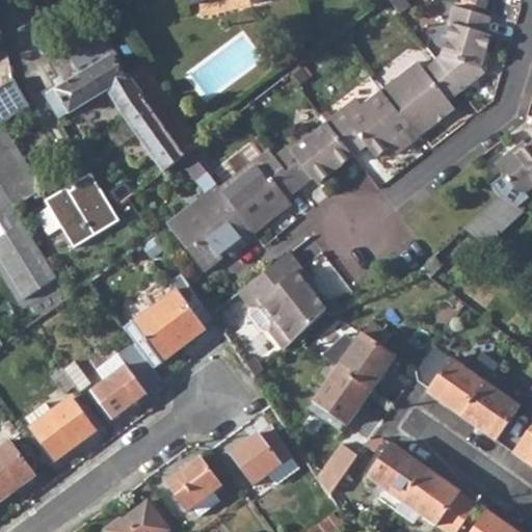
[(410,6),(405,0),(389,0),(401,15),(410,6)]
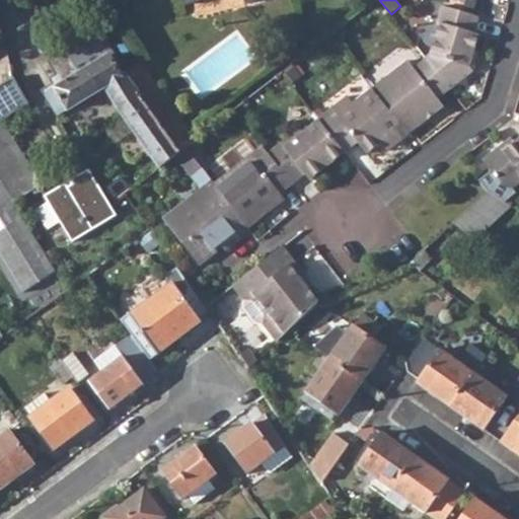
[(442,23),(432,54),(426,58),(450,90),(475,70),(470,64),(475,50),(480,32),(475,30),(480,15),(444,4),(437,22),(442,23)]
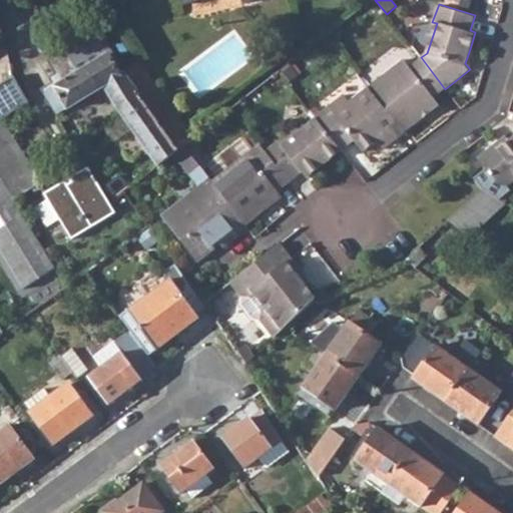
[(105,87),(120,109),(139,95),(124,73),(126,72),(103,38),(90,34),(50,59),(58,72),(48,78),(52,82),(54,87),(43,93),(57,115),(105,87)]
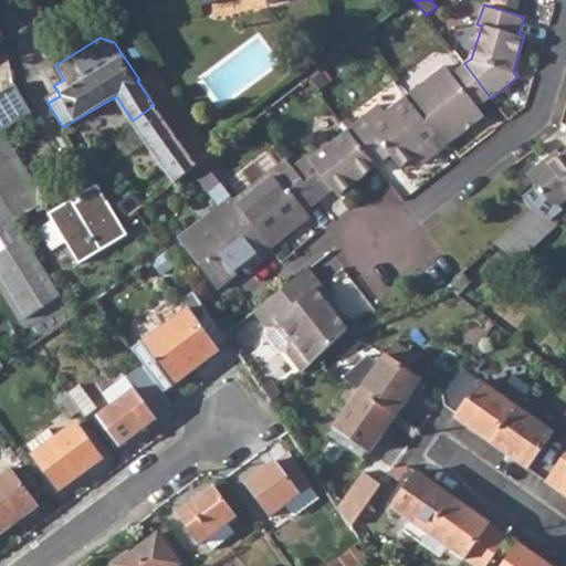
[(519,76),(524,56),(519,54),(513,70),(519,76)]
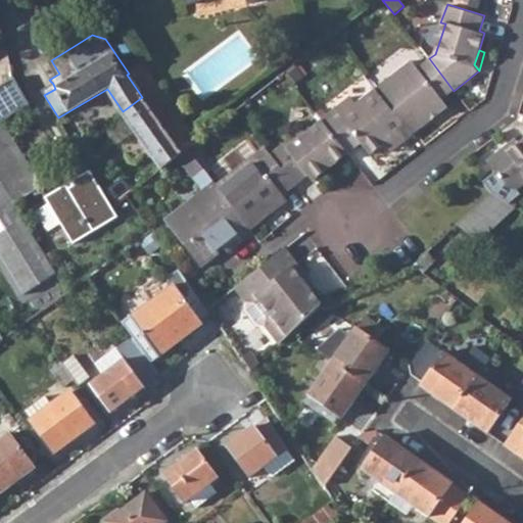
[(413,60),(375,90),(412,137),(449,106),(443,98),(454,91),(429,58),(418,66),(413,60)]
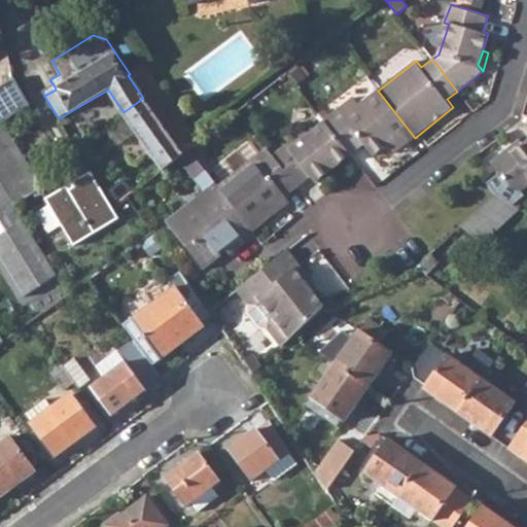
[(51,61),(42,67),(49,80),(60,74),(51,61)]
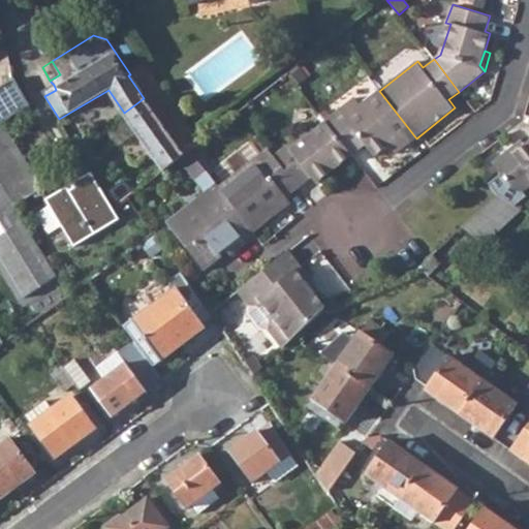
[(144,98),(147,101),(163,88),(146,64),(130,74),(128,75),(144,98)]
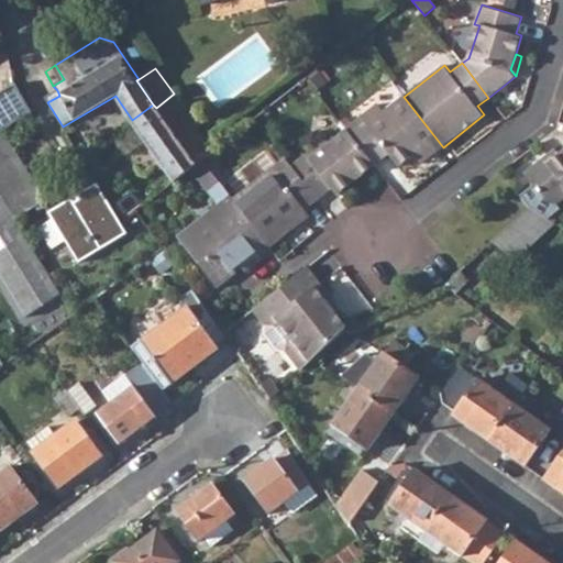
[(57,90),(45,98),(47,102),(59,96),(57,90)]
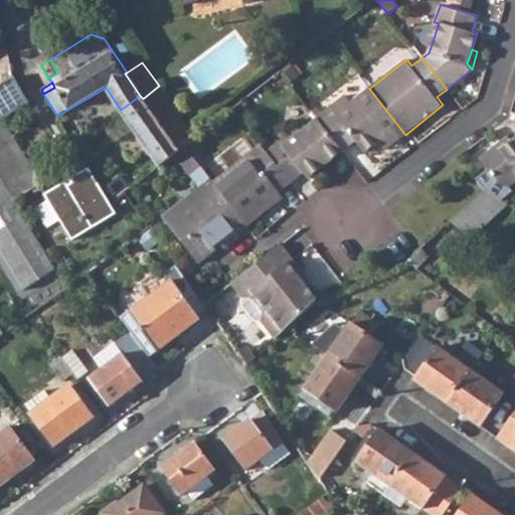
[(143,99),(170,137),(186,125),(159,86),(143,99)]
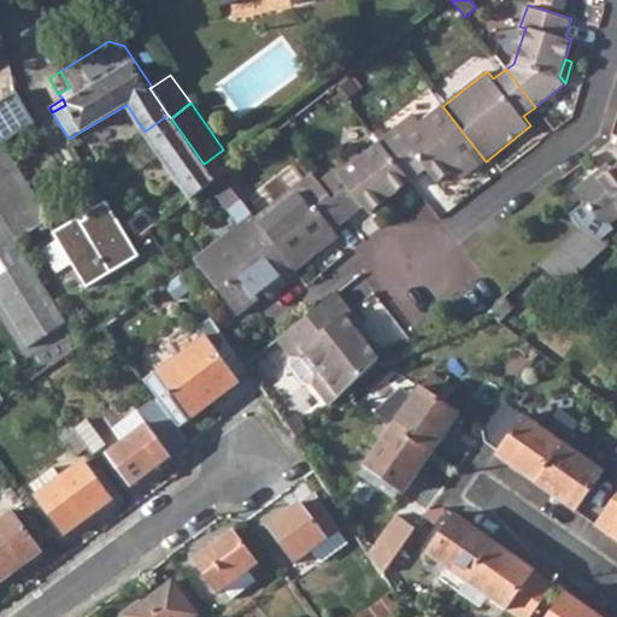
[(486,162),(442,106),(422,122),(416,113),(380,142),(381,144),(411,182),(428,169),(440,182),(457,169),(464,163),(472,174),(486,162)]
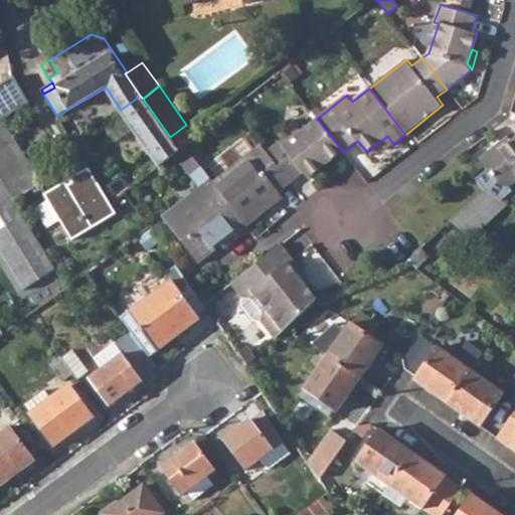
[(124,113),(159,167),(175,154),(180,151),(170,137),(143,99),(140,96),(121,110),(124,113)]
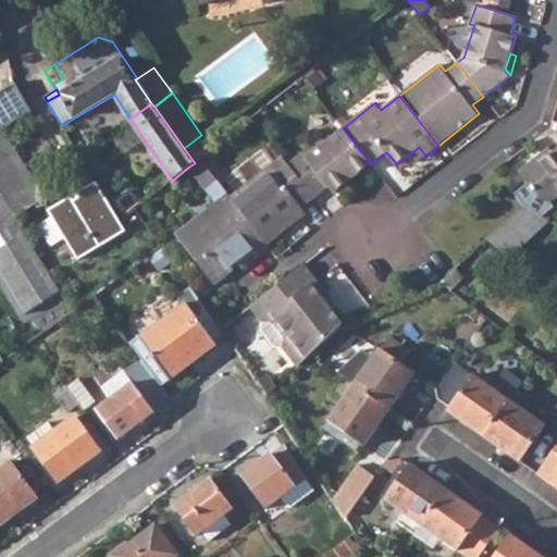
[(322,138),(288,165),(313,198),(327,187),(333,195),(371,164),(344,130),(326,144),(322,138)]
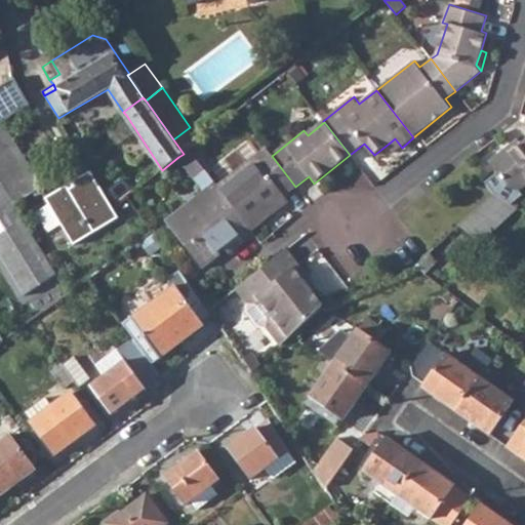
[(0,183),(14,205),(41,188),(1,123),(0,123),(0,183)]
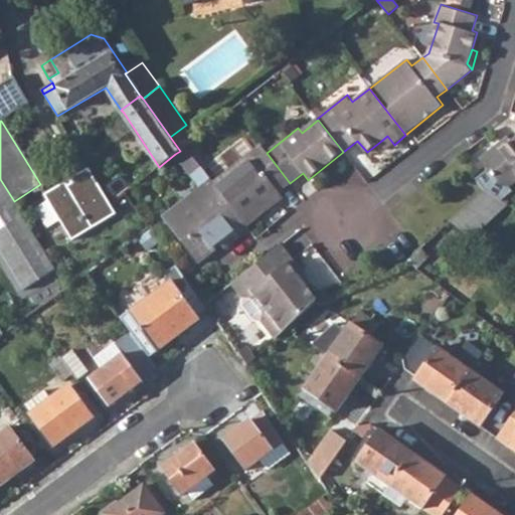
[(197,138),(186,125),(170,137),(180,151),(184,148),(197,138)]
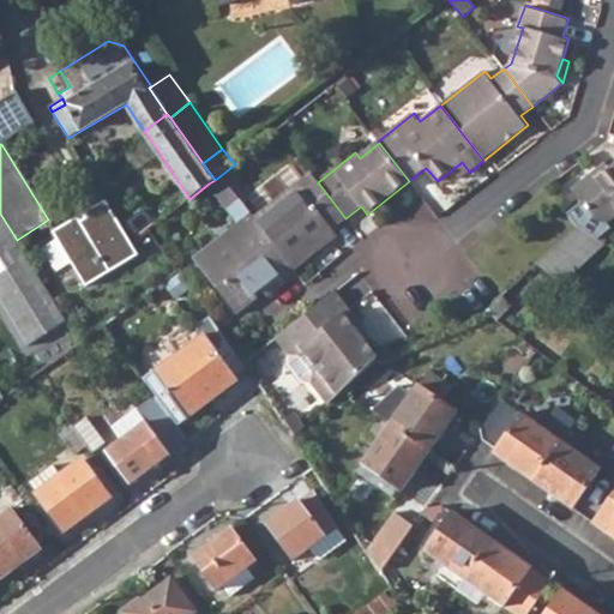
[(470,173),(462,162),(455,168),(463,178),(470,173)]
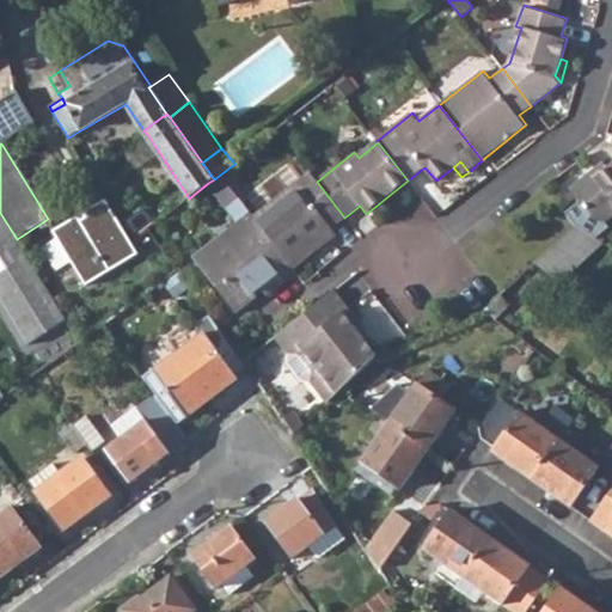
[(595,167),(599,173),(606,167),(601,161),(595,167)]
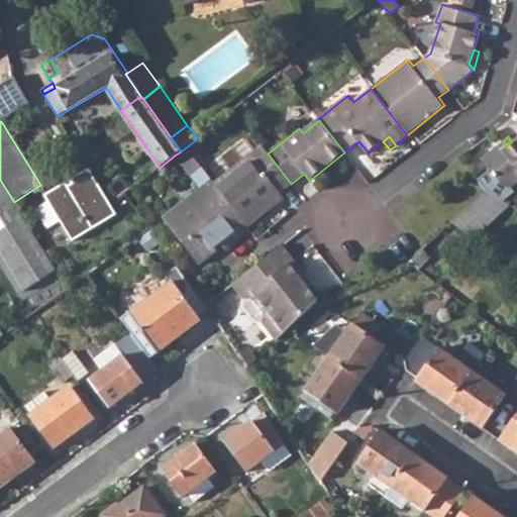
[(493,178),(509,189),(516,183),(516,137),(512,141),(506,146),(503,141),(480,161),(493,178)]
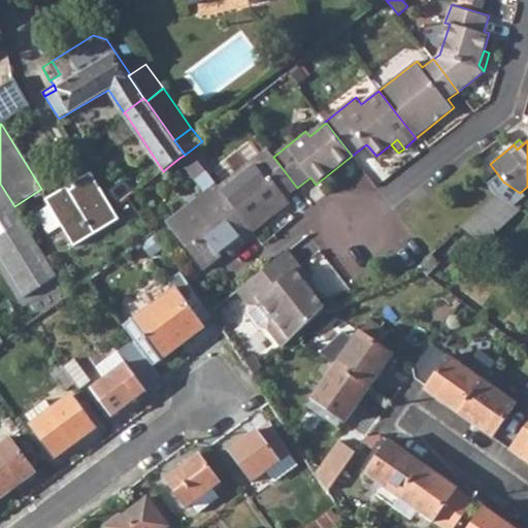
[(267,150),(217,188),(253,232),(283,210),(278,205),(278,201),(285,196),(297,188),(273,157),(267,150)]
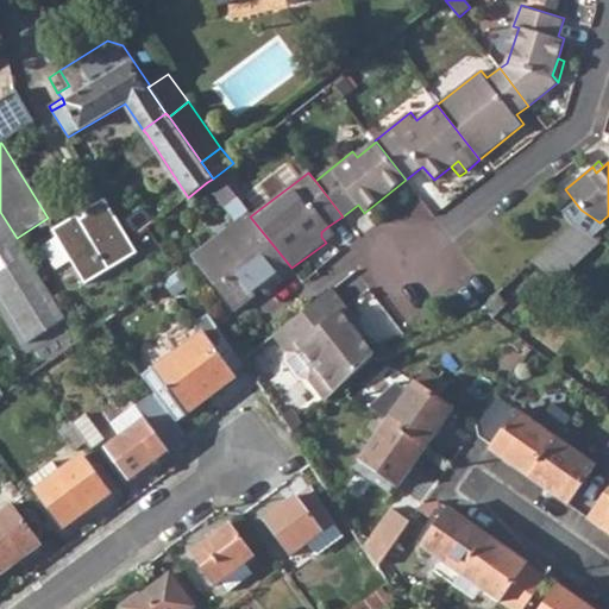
[(236,199),(218,175),(213,179),(207,182),(226,206),(236,199)]
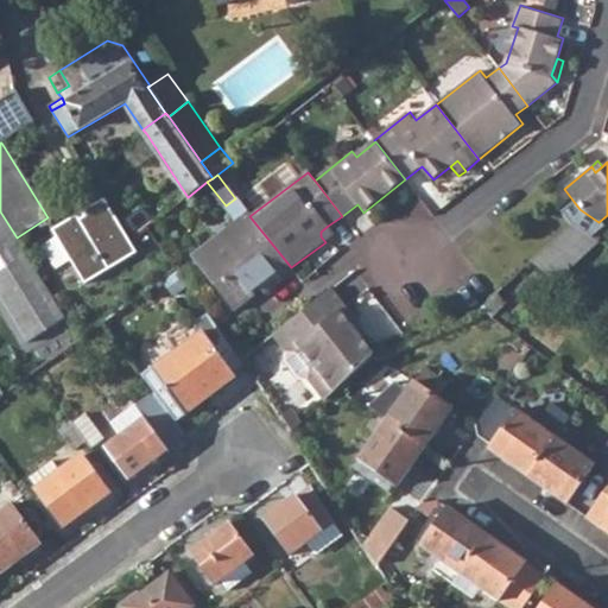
[(105,197),(84,209),(88,214),(81,219),(78,214),(54,229),(87,283),(138,251),(132,241),(126,230),(105,197)]
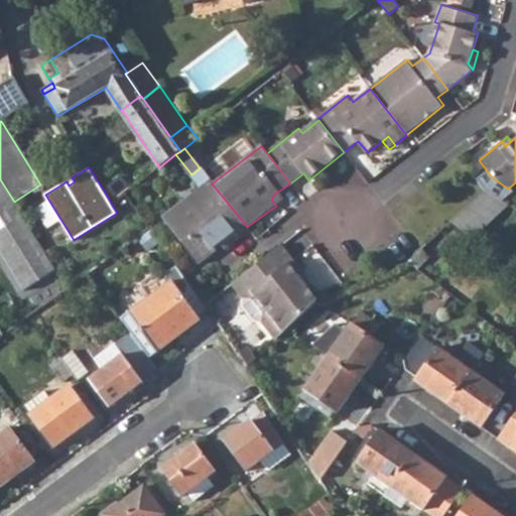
[(203,189),(212,183),(200,168),(191,174),(203,189)]
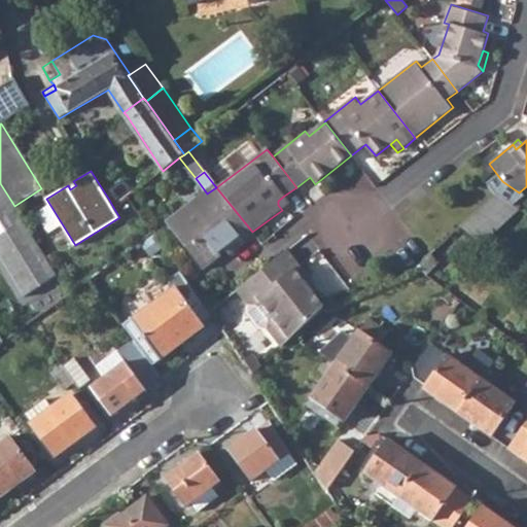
[(0,183),(0,217),(6,214),(13,225),(0,234),(0,254),(26,295),(58,275),(14,206),(0,183)]
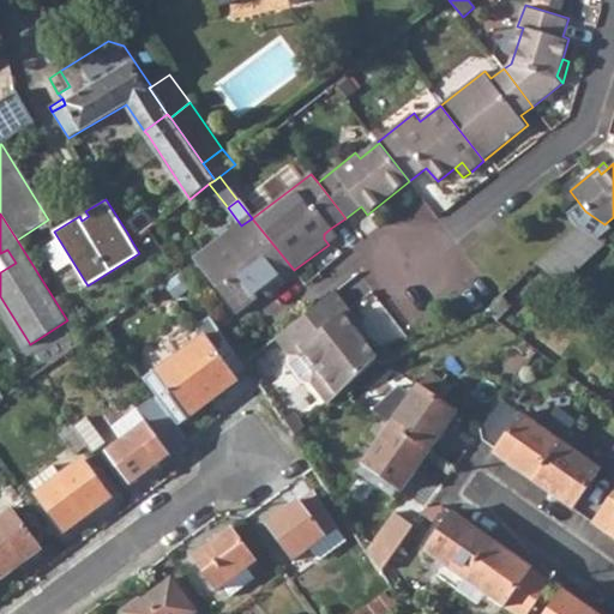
[(294,270),(252,218),(241,226),(196,262),(234,314),(257,296),(253,292),(258,286),(264,293),(294,270)]
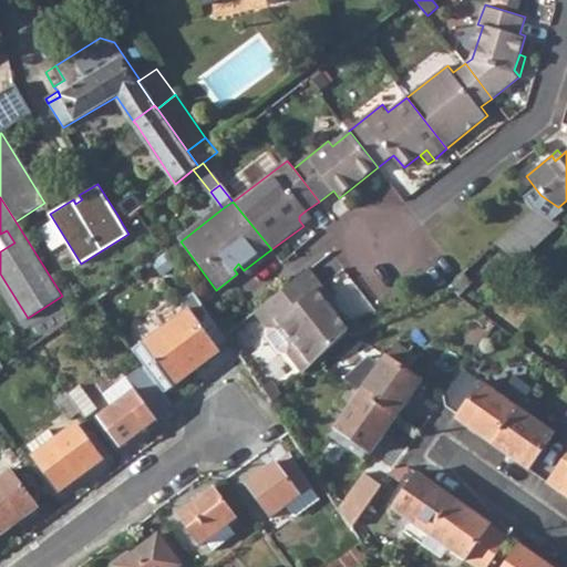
[(117,215),(123,225),(132,217),(125,208),(117,215)]
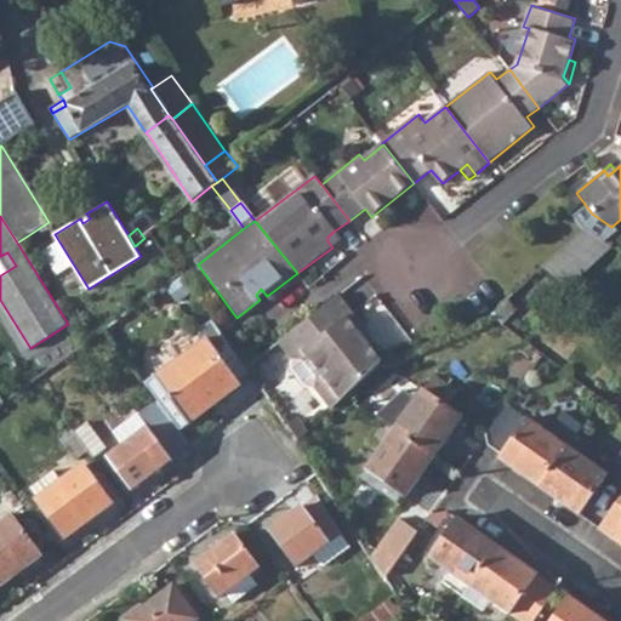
[(569,286),(613,245),(586,228),(542,267),(569,286)]
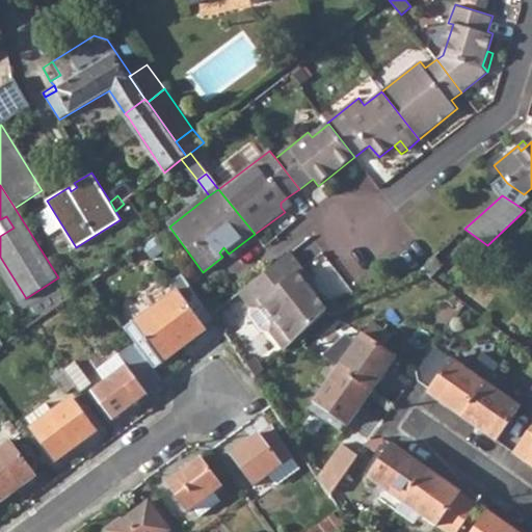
[(293,206),(287,197),(281,203),(281,207),(285,212),(293,206)]
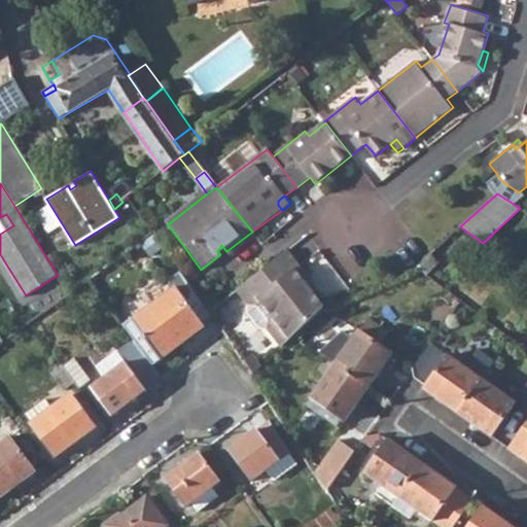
[(289,249),(237,289),(248,305),(257,306),(269,321),(268,329),(281,346),(324,306),(315,292),(320,288),(289,249)]
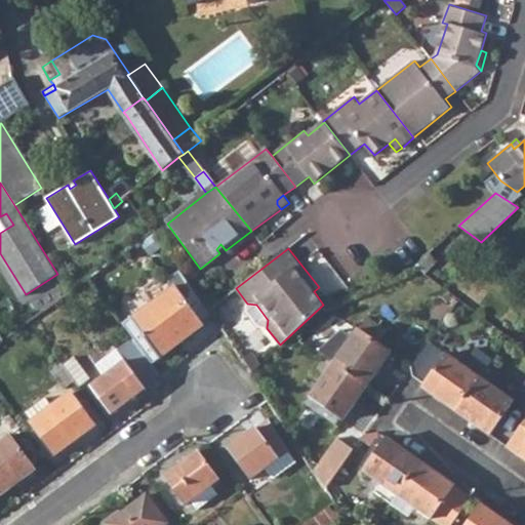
[(414,267),(425,274),(436,264),(428,254),(414,267)]
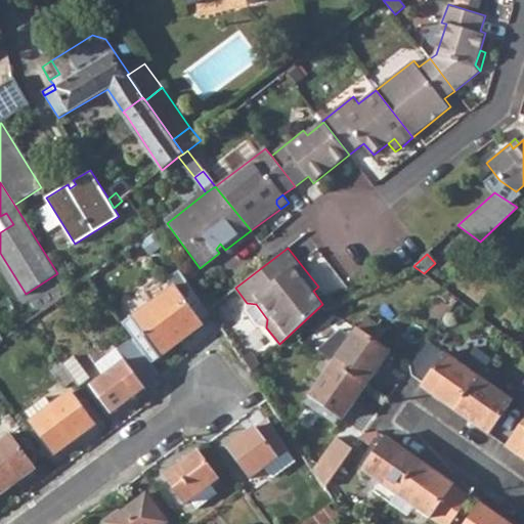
[(130,318),(159,357),(203,323),(174,285),(130,318)]
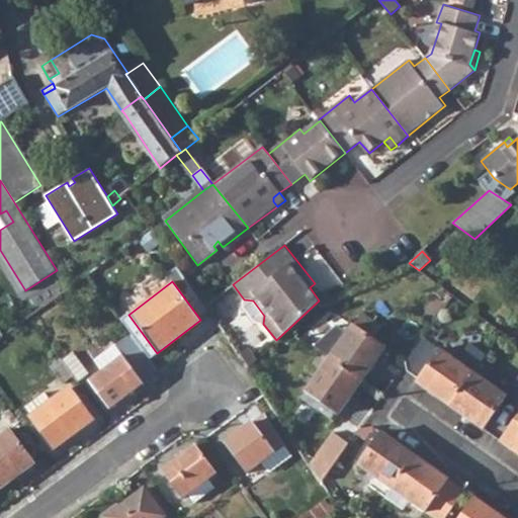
[(253,300),(244,299),(244,308),(256,323),(263,324),(264,316),(253,300)]
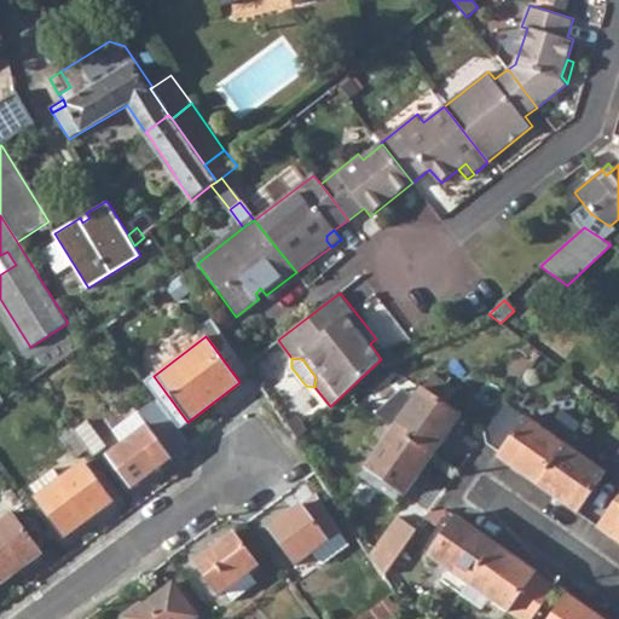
[(393,426),(433,453),(461,414),(420,386),(393,426)]
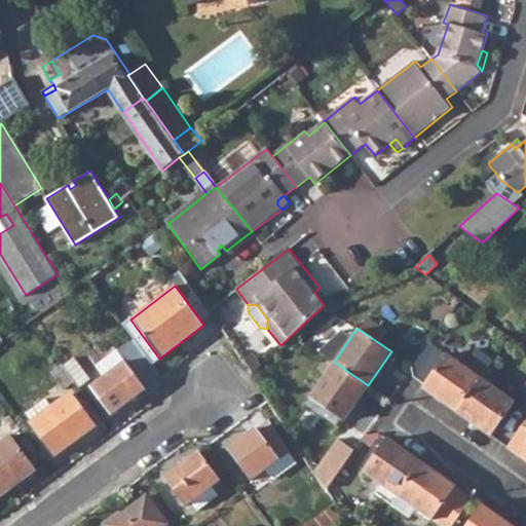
[(503,343),(518,354),(523,347),(509,336),(503,343)]
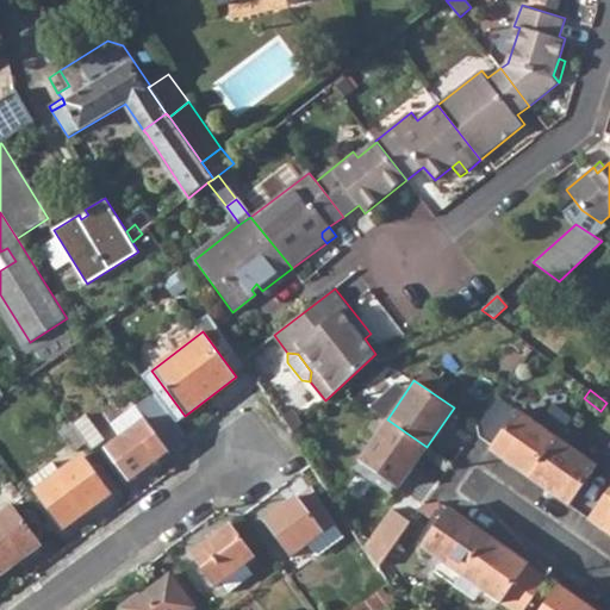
[(185,435),(154,393),(136,406),(144,418),(167,448),(185,435)]
